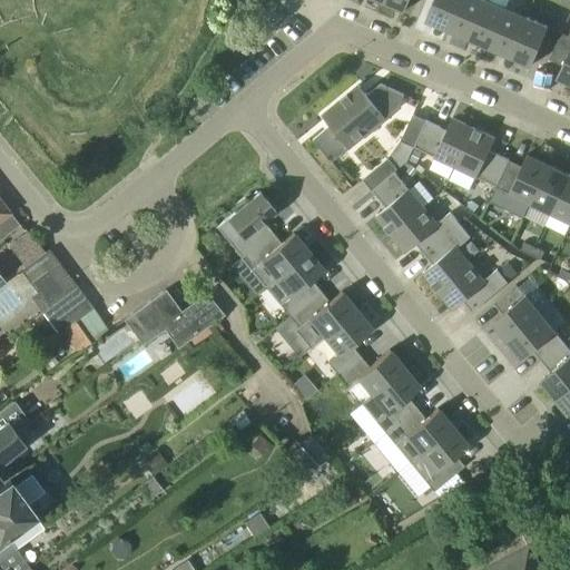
[(410,0),(384,0),(384,1),(405,11),(410,0)]
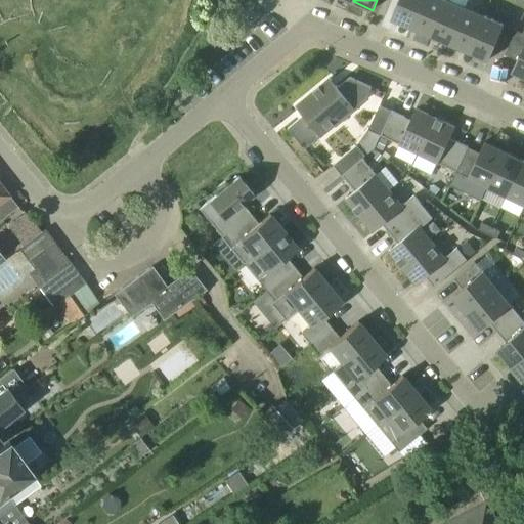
[(392,18),(411,27),(423,0),(399,0),(396,7),(392,18)]
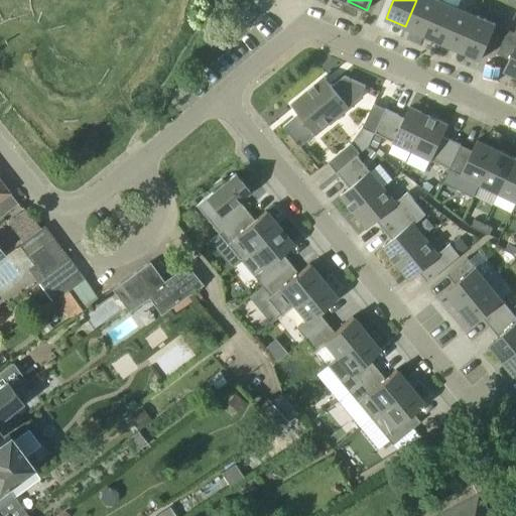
[(416,0),(405,26),(424,34),(438,0),(416,0)]
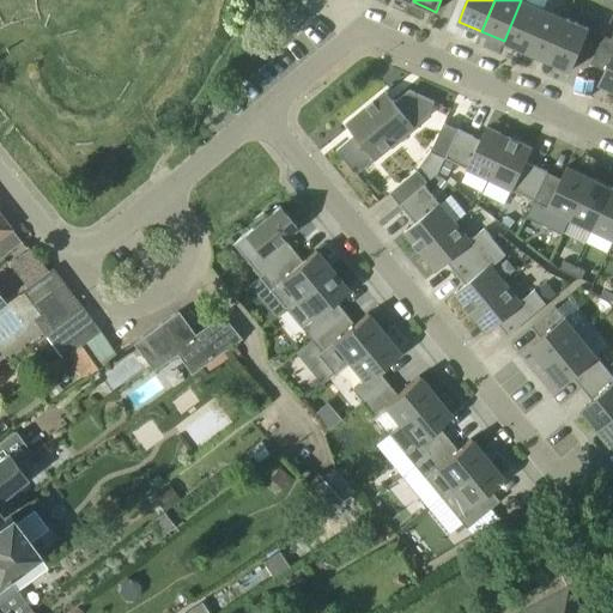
[(521,0),(504,41),(527,50),(545,10),(523,0),(521,0)]
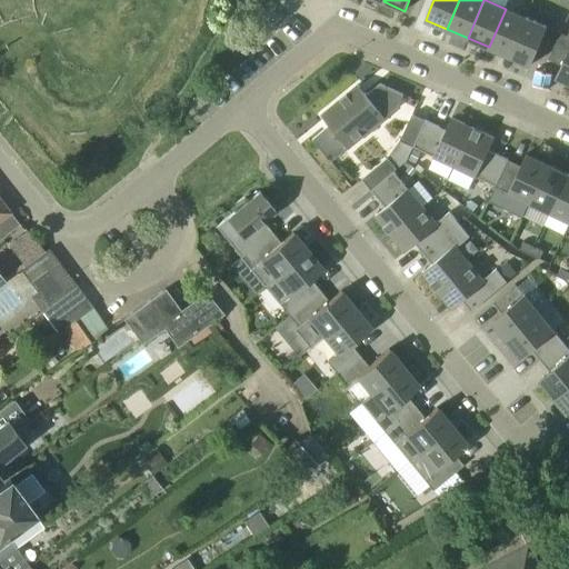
[(489,47),(509,57),(526,18),(506,9),(489,47)]
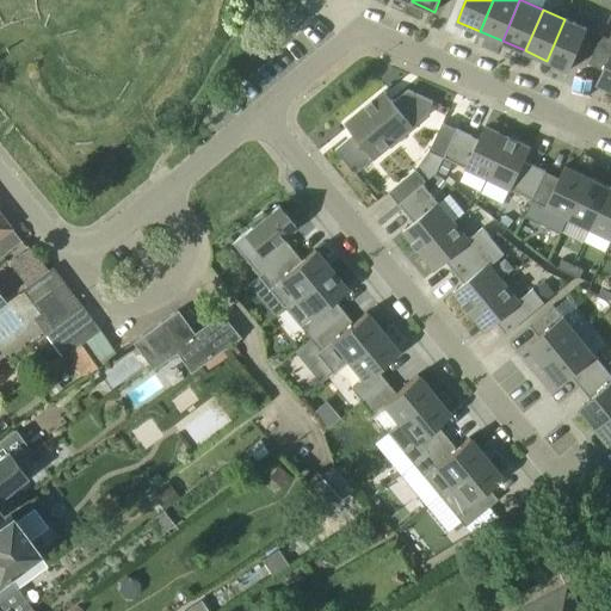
[(576,57),(588,29),(565,19),(547,61),(571,71),(576,57)]
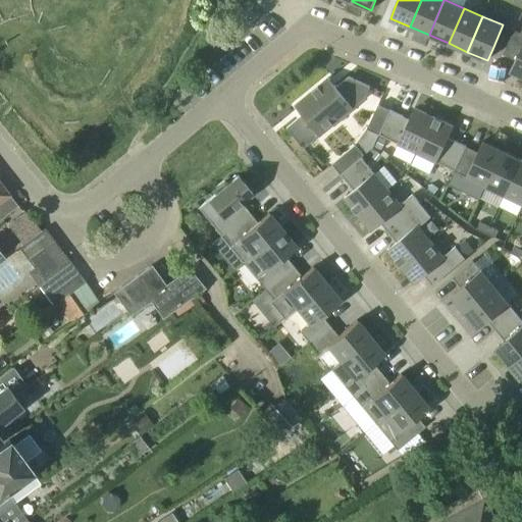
[(521,76),(521,34),(515,31),(504,54),(516,60),(510,71),(521,76)]
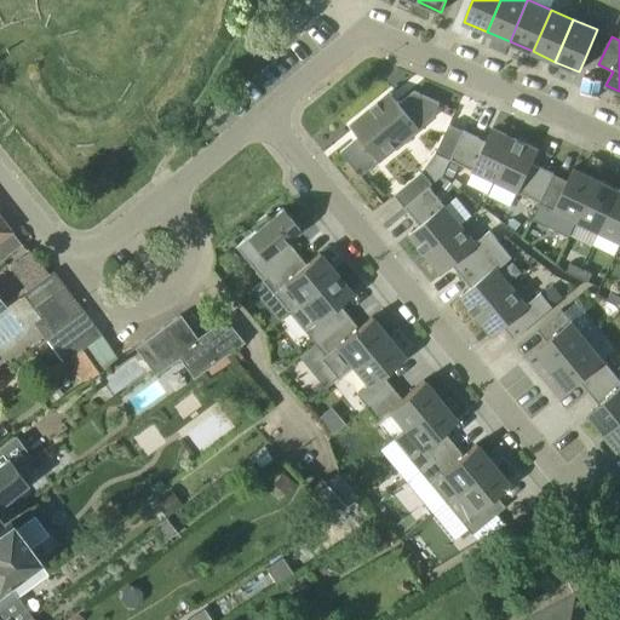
[(371,109),(401,144),(434,116),(440,103),(415,91),(400,103),(391,92),(371,109)]
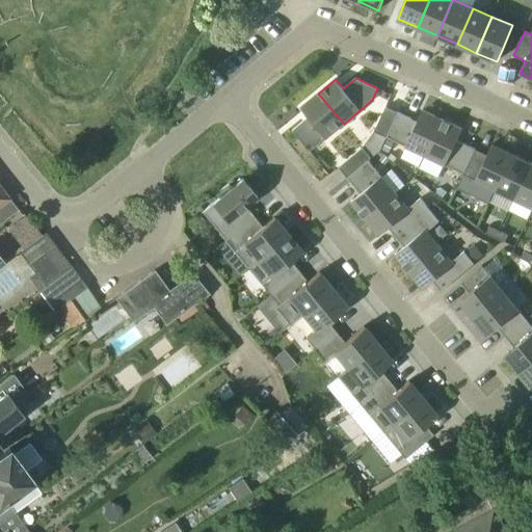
[(311,151),(344,124),(318,94),(301,107),(310,116),(293,130),(311,151)]
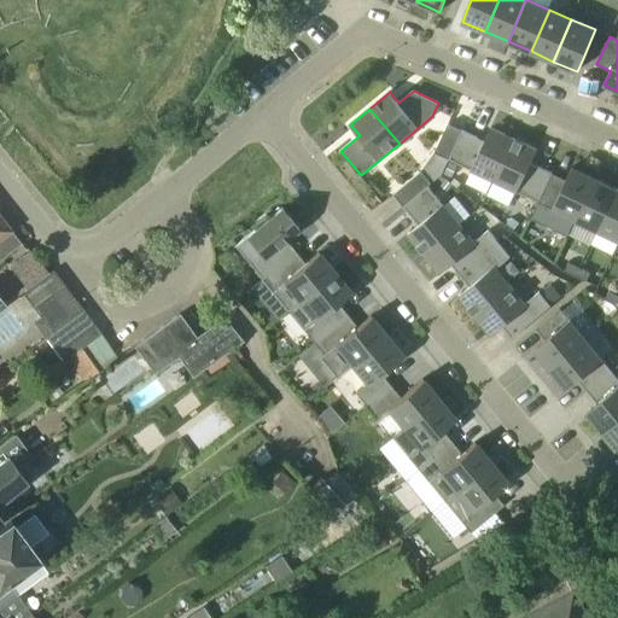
[(436,152),(449,158),(462,130),(449,123),(436,152)]
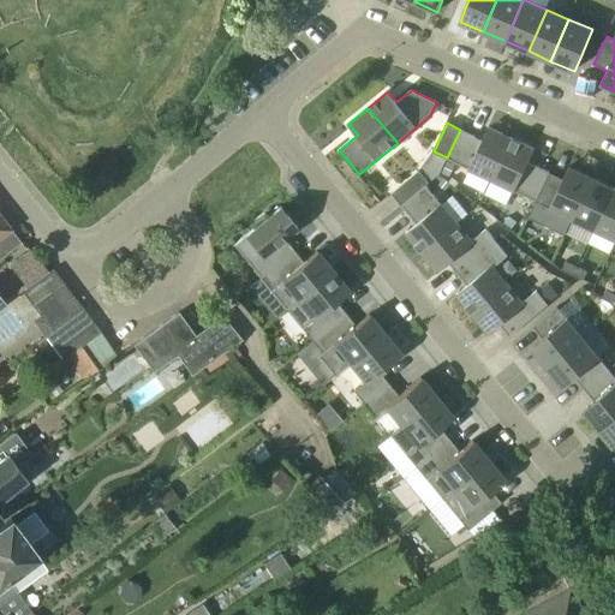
[(460,130),(447,157),(493,180),(512,138),(489,127),(483,141),(460,130)]
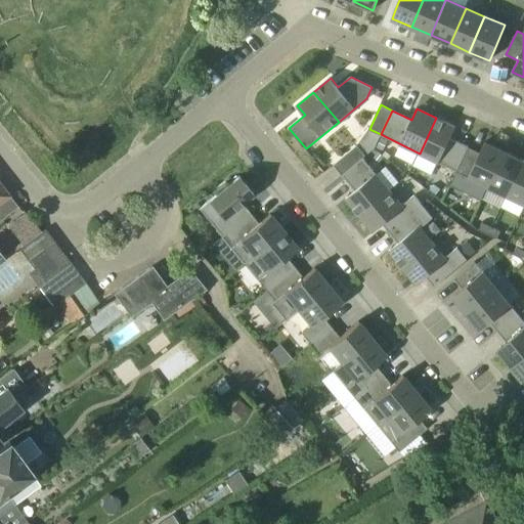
[(455,127),(436,118),(420,154),(457,171),(469,147),(450,138),(455,127)]
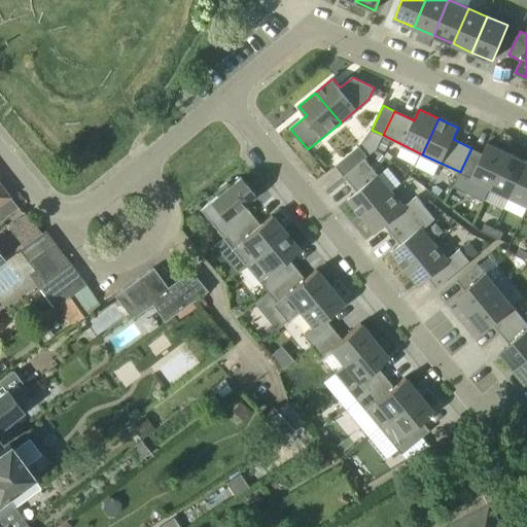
[(490,187),(507,151),(488,143),(483,153),(471,148),(460,172),(459,173),(490,187)]
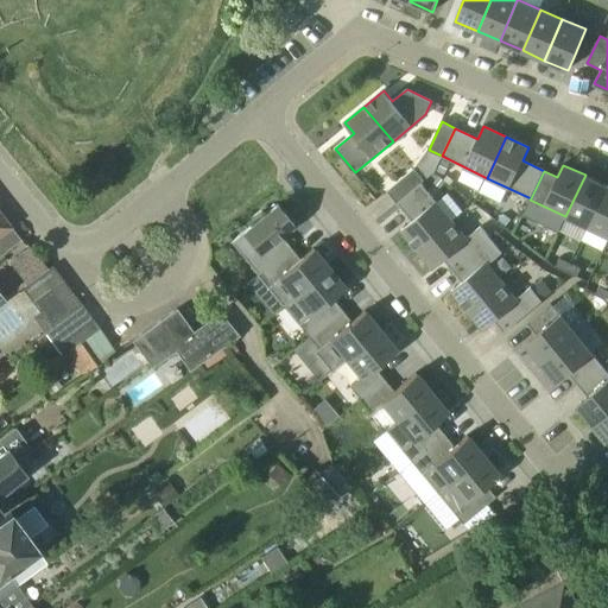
[(387,190),(397,202),(422,183),(425,181),(415,169),(387,190)]
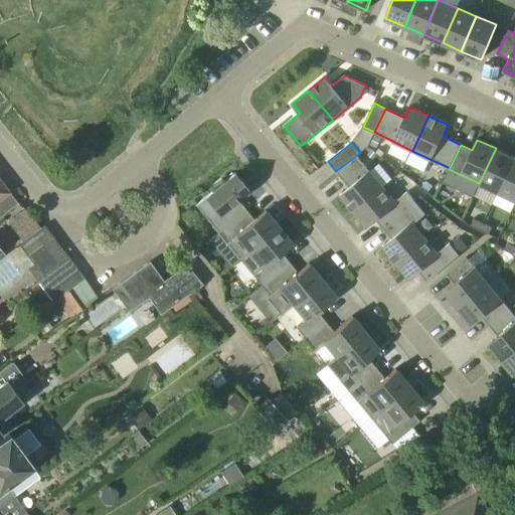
[(498,192),(514,157),(496,148),(479,183),(498,192)]
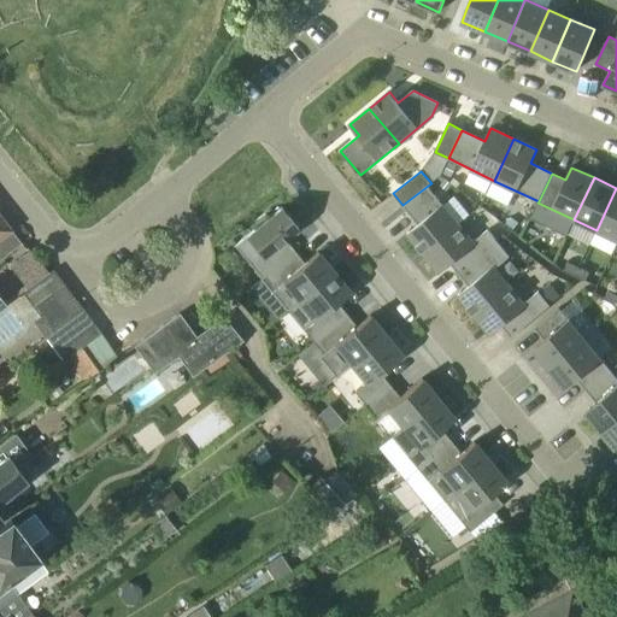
[(459,224),(428,186),(403,205),(418,224),(407,234),(424,253),(459,224)]
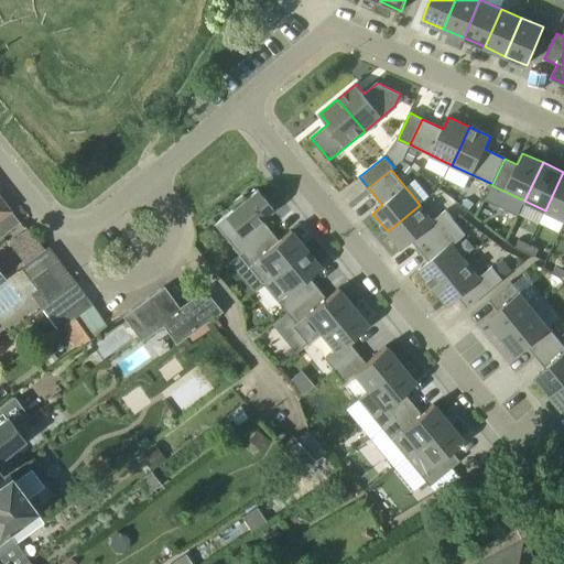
[(563,172),(545,210),(563,219),(563,172)]
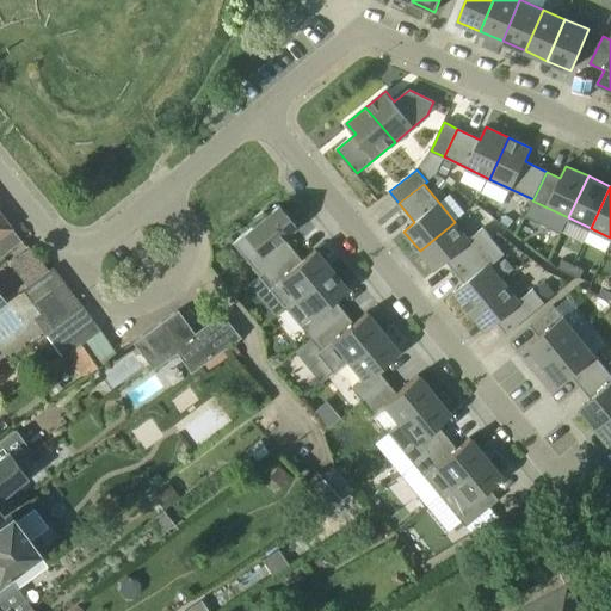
[(232,244),(258,276),(292,248),(282,236),(292,229),(292,228),(296,226),(278,205),(266,215),(263,211),(252,221),(255,224),(232,244)]
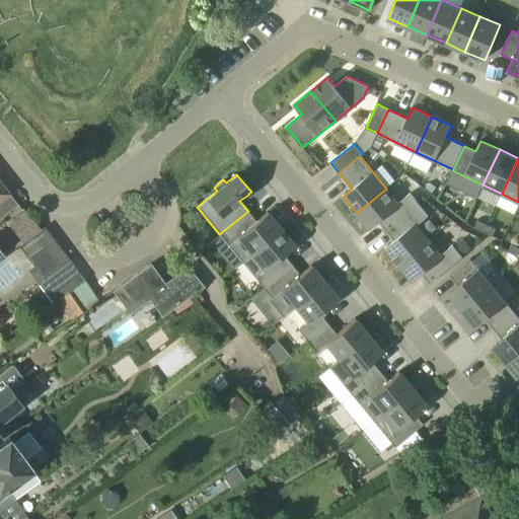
[(0,200),(9,194),(0,181),(0,200)]
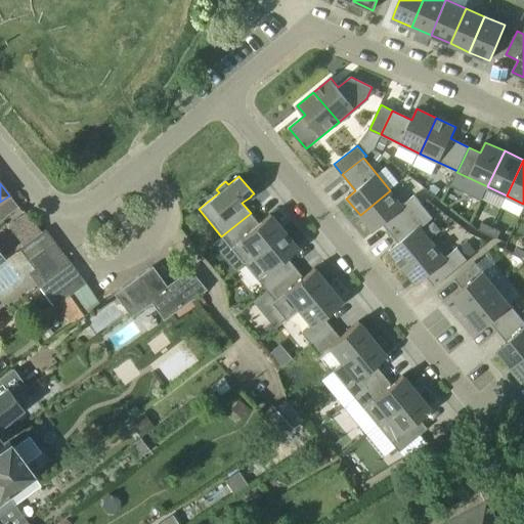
[(383,224),(391,233),(424,207),(415,195),(402,205),(390,190),(360,215),(374,231),(383,224)]
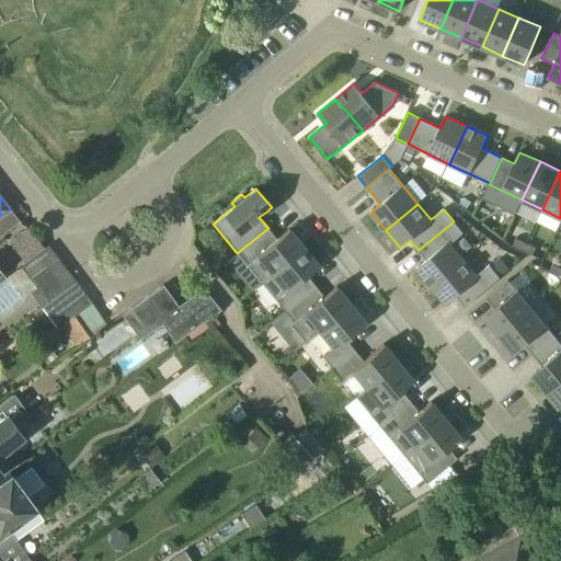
[(0,236),(20,221),(10,209),(0,216),(0,236)]
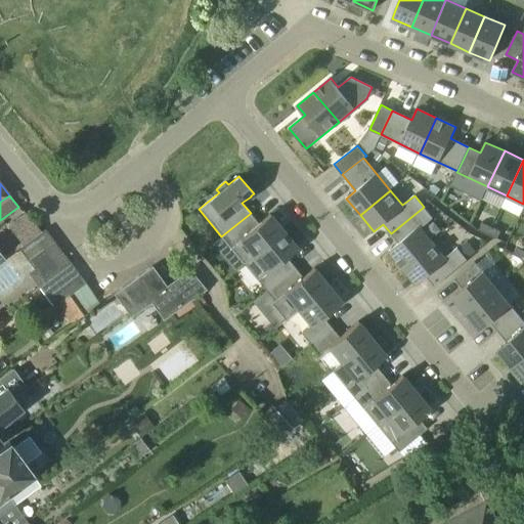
[(389,251),(403,267),(433,243),(421,228),(433,218),(424,207),(391,233),(398,243),(389,251)]
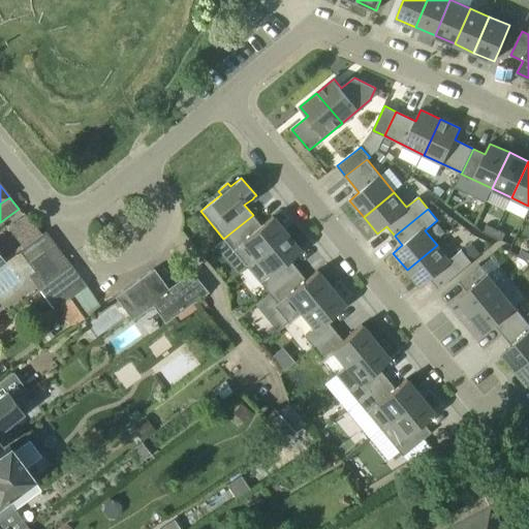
[(255,257),(286,232),(273,216),(261,225),(253,215),(223,239),(246,266),(255,257)]
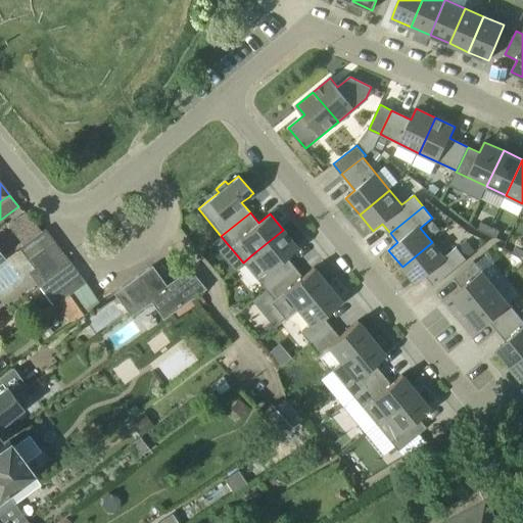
[(481,223),(478,230),(487,234),(490,227),(481,223)]
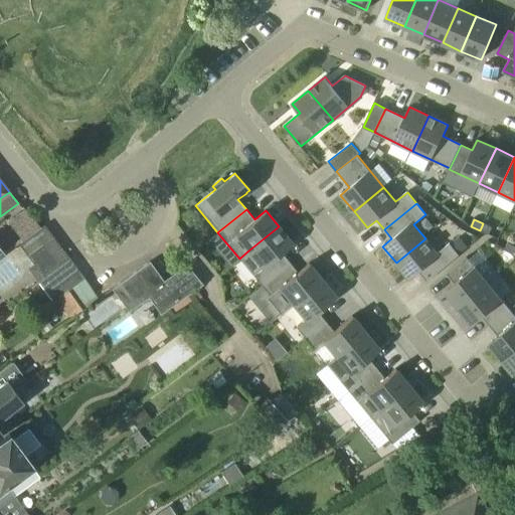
[(492,227),(483,223),(480,230),(489,235),(492,227)]
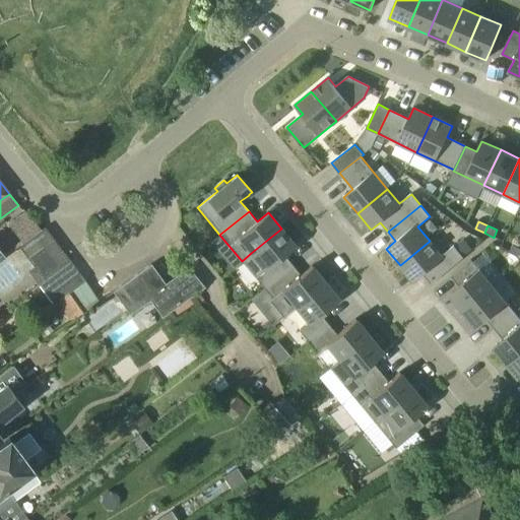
[(71,261),(45,228),(28,240),(23,244),(19,247),(44,280),(45,280),(71,261)]
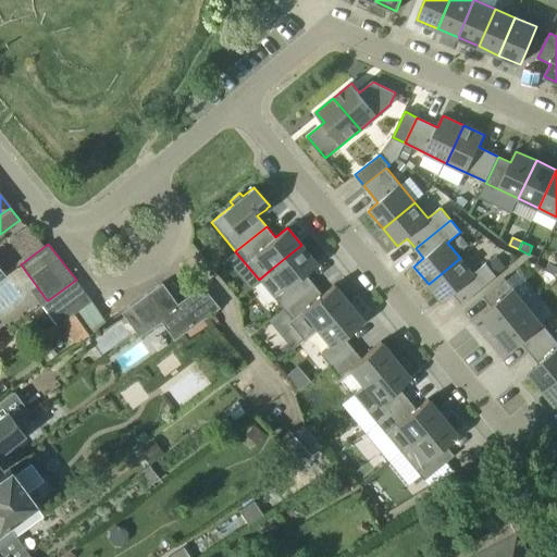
[(259,280),(291,302),(320,277),(311,267),(317,262),(301,245),(269,271),(259,280)]
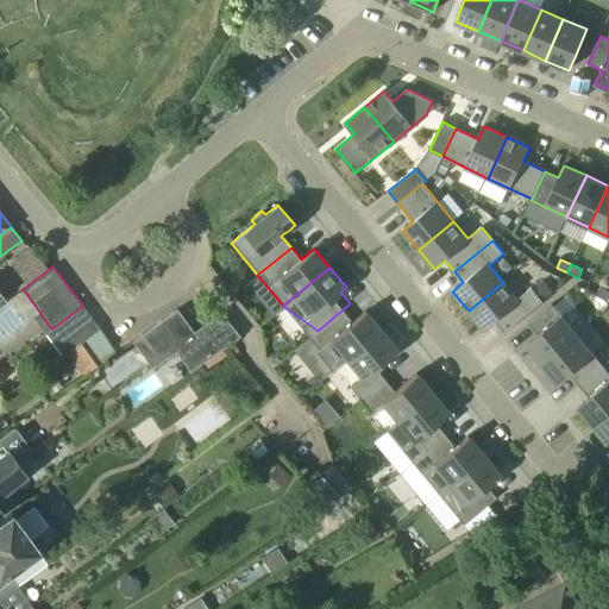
[(518,300),(503,282),(469,311),(484,331),(495,321),(506,333),(544,302),(532,288),(518,300)]
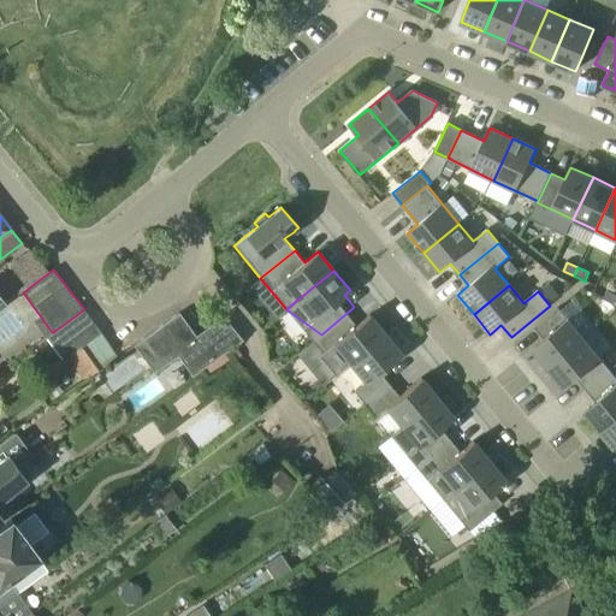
[(615,304),(615,301),(615,294),(608,290),(604,298),(615,304)]
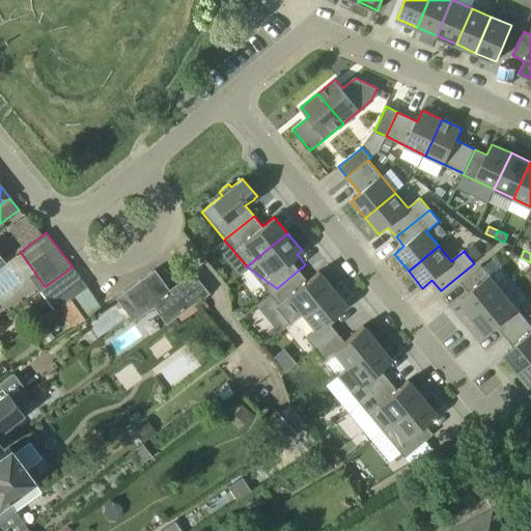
[(288,297),(302,313),(332,288),(318,271),(314,275),(305,264),(277,288),(286,299),(288,297)]
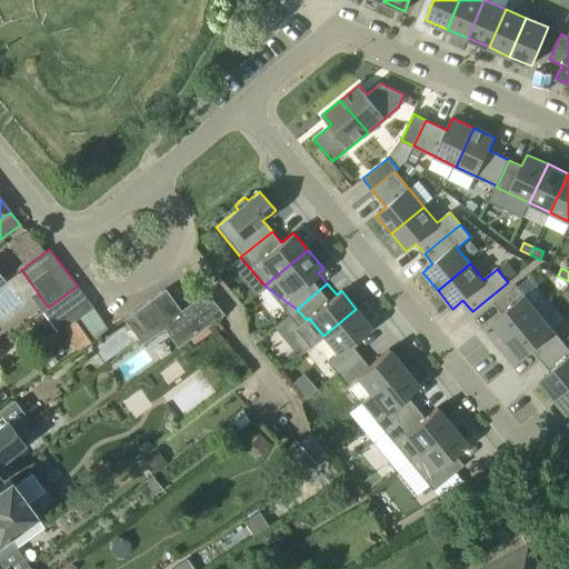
[(508,339),(540,312),(516,283),(493,302),(502,313),(492,321),(508,339)]
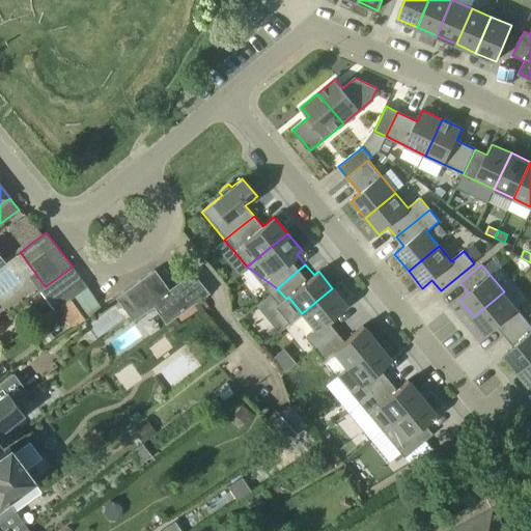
[(58,307),(59,308),(87,288),(87,287),(78,295),(87,286),(73,267),(46,286),(45,286),(39,289),(55,310),(58,307)]
